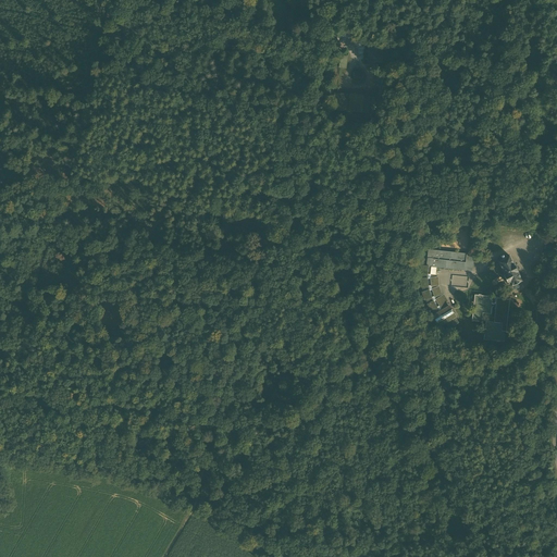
[(375,48),(369,48),(368,62),(382,63),(382,56),(375,56),(375,48)]
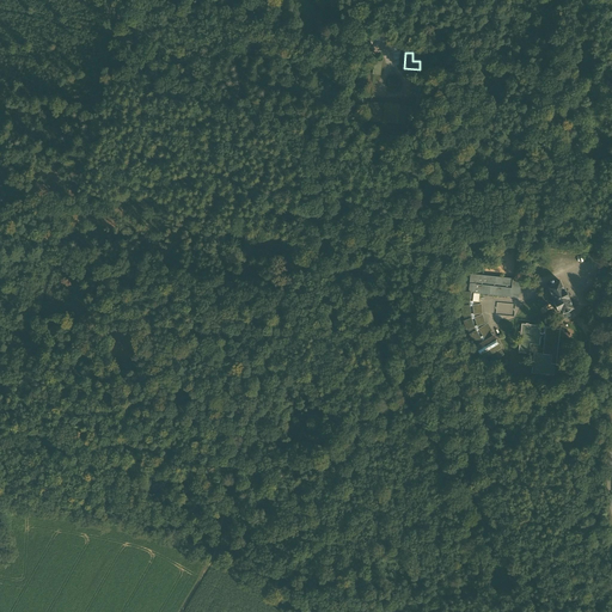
[(383,62),(374,61),(373,74),(374,74),(380,75),(383,62)]
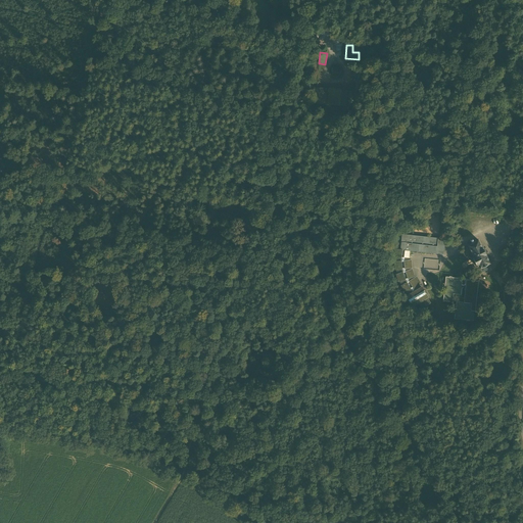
[(341,68),(333,67),(332,76),(340,76),(341,68)]
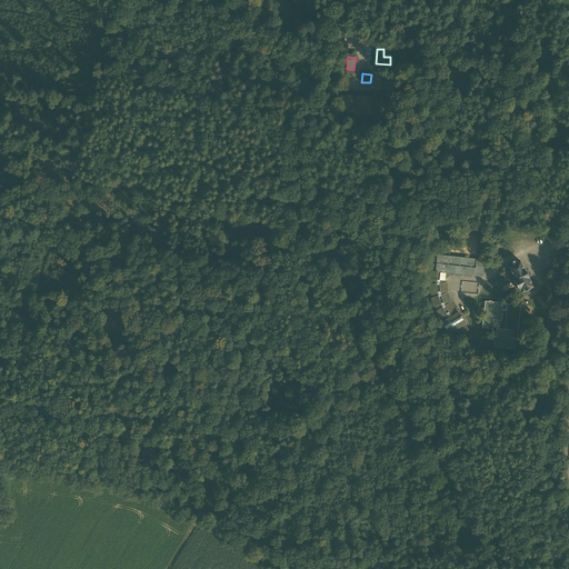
[(355,97),(341,96),(339,111),(352,112),(355,97)]
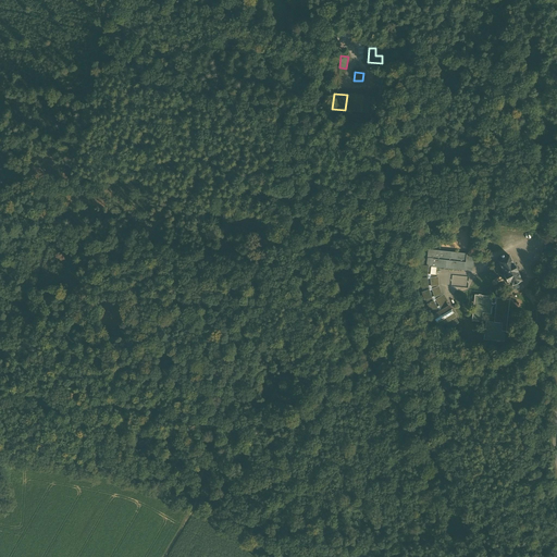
[(541,121),(509,134),(510,138),(543,125),(541,121)]
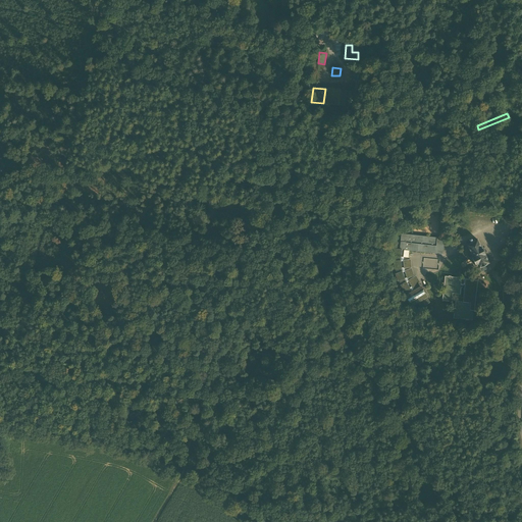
[(446,239),(401,233),(400,249),(394,249),(394,257),(395,257),(395,261),(393,261),(394,269),(395,269),(396,273),(395,273),(398,281),(399,281),(401,284),(400,285),(405,295),(404,296),(407,300),(409,302),(408,303),(411,307),(418,303),(421,308),(430,303),(427,298),(428,297),(425,293),(424,293),(423,290),(421,285),(420,285),(419,283),(420,282),(416,275),(413,277),(413,276),(414,276),(411,268),(410,268),(410,267),(411,267),(410,259),(409,258),(408,257),(409,251),(442,254),(446,239)]
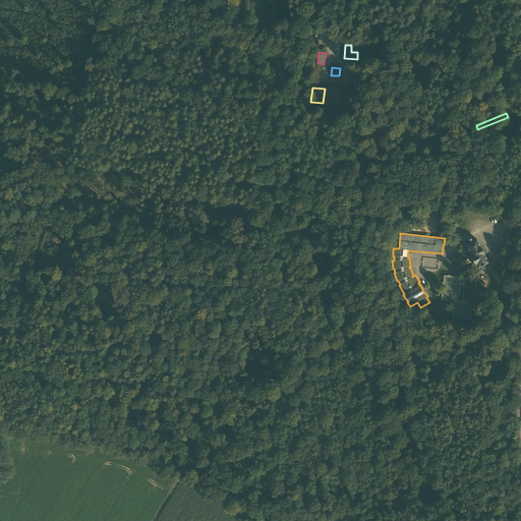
[(469,242),(465,244),(470,255),(469,256),(474,267),(476,266),(477,269),(488,263),(476,238),(471,241),(471,240),(470,238),(468,239),(469,241),(469,242)]
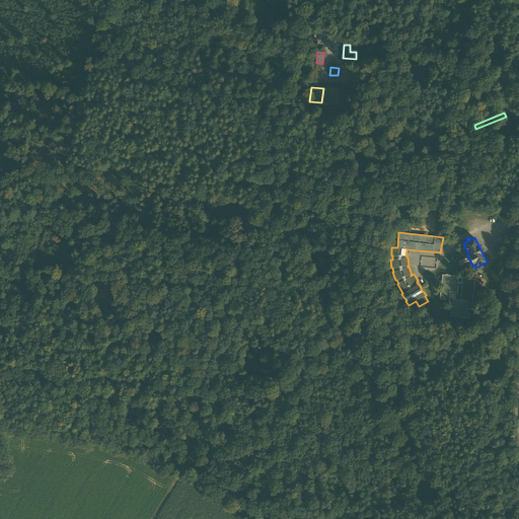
[(463,278),(443,275),(440,297),(448,298),(449,290),(456,291),(457,283),(462,284),(459,300),(453,300),(451,315),(468,317),(469,307),(471,307),(474,279),(467,278),(467,277),(463,277),(463,278)]
